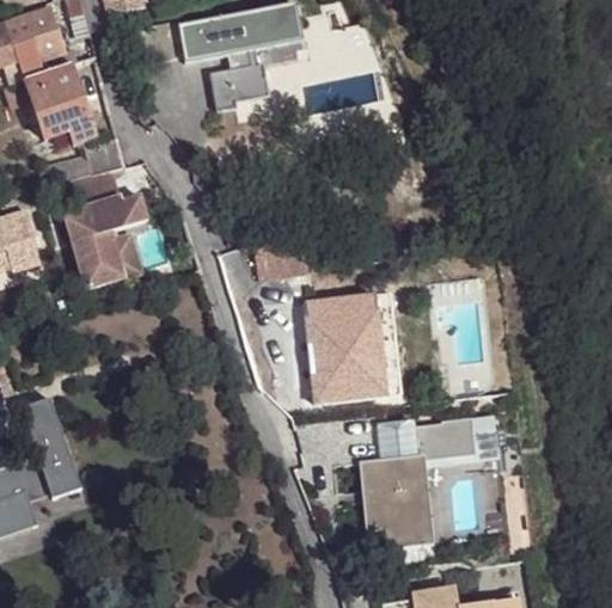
[(11,83),(26,78),(47,137),(71,130),(75,145),(96,139),(72,62),(97,55),(84,0),(65,0),(77,47),(67,50),(61,53),(19,66),(18,61),(5,66),(11,83)]
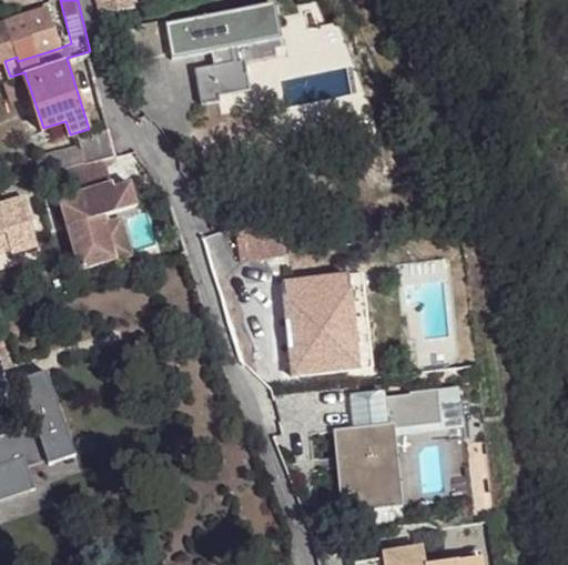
[(95,0),(99,12),(118,10),(115,0),(95,0)]
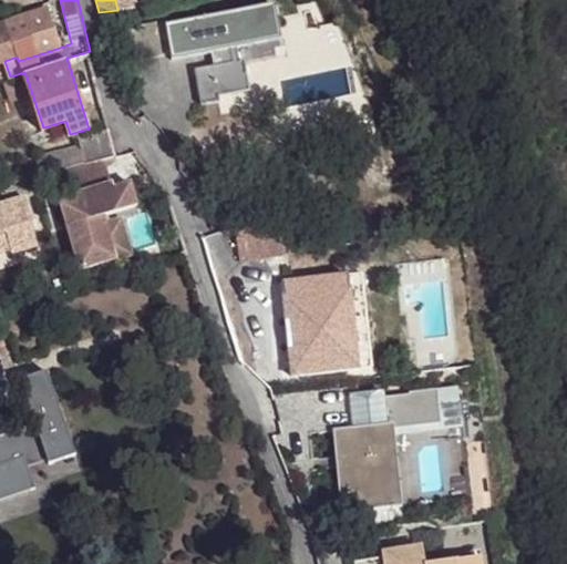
[(115,0),(117,10),(138,6),(136,0),(115,0)]
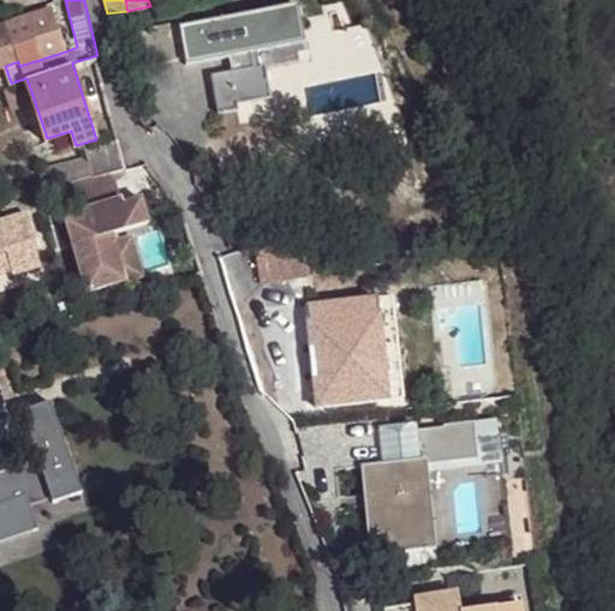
[(297,5),(178,21),(184,58),(185,64),(208,61),(236,57),(237,71),(210,76),(216,114),(237,111),(236,105),(269,99),(264,66),(260,67),(254,67),(251,53),(256,52),(304,42),(297,5)]
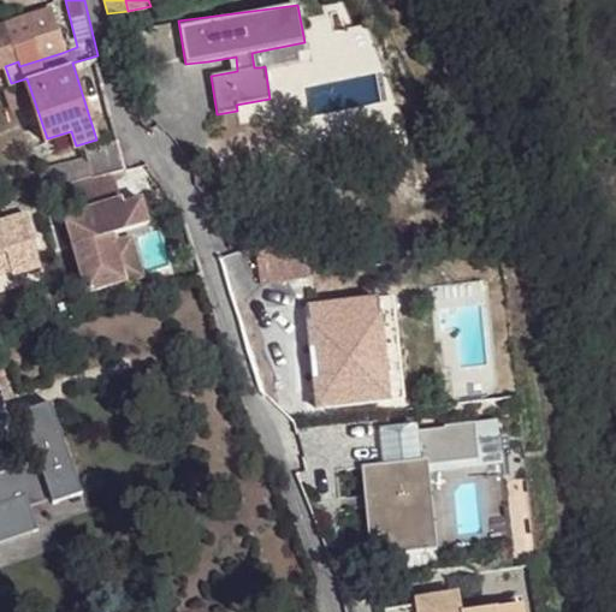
[(19,66),(61,53),(67,51),(53,6),(5,22),(9,36),(18,61),(19,66)]
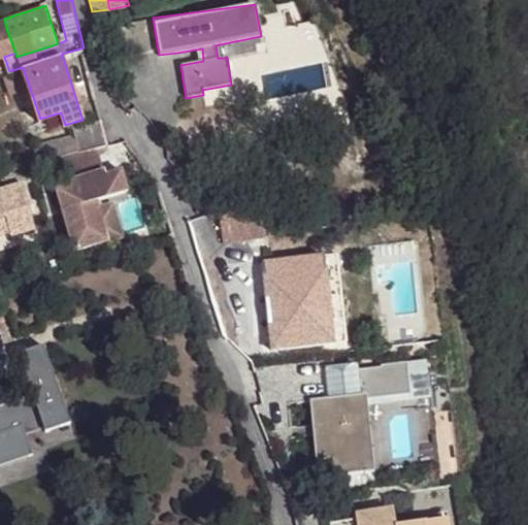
[(0,44),(4,57),(15,53),(7,31),(0,33),(0,44)]
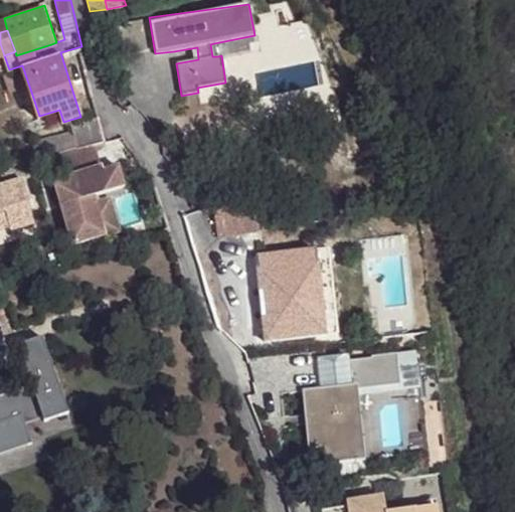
[(95,100),(90,77),(77,80),(83,102),(95,100)]
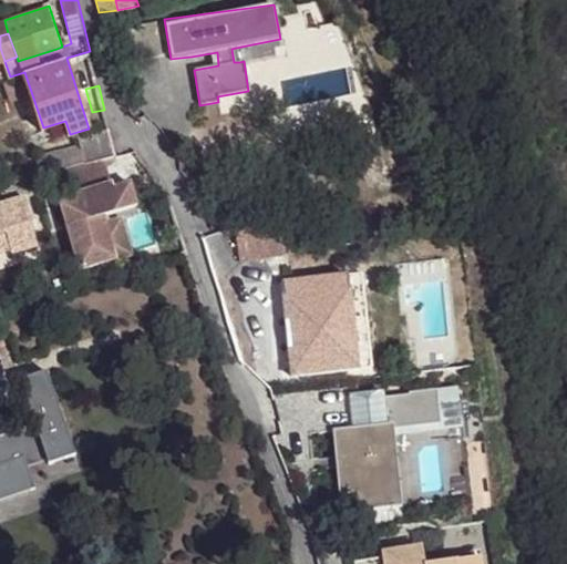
[(78,162),(85,161),(83,146),(74,147),(78,162)]
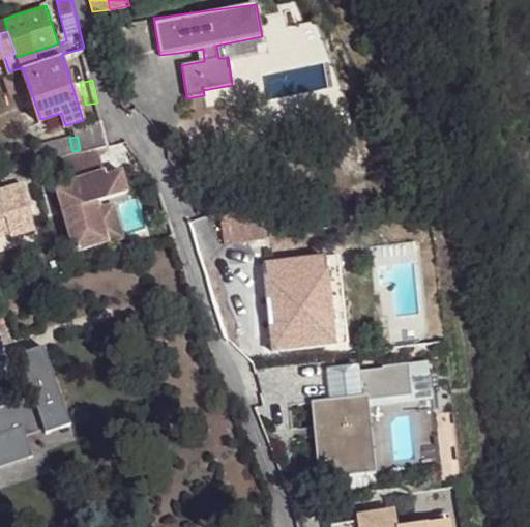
[(55,155),(72,151),(69,138),(52,143),(55,155)]
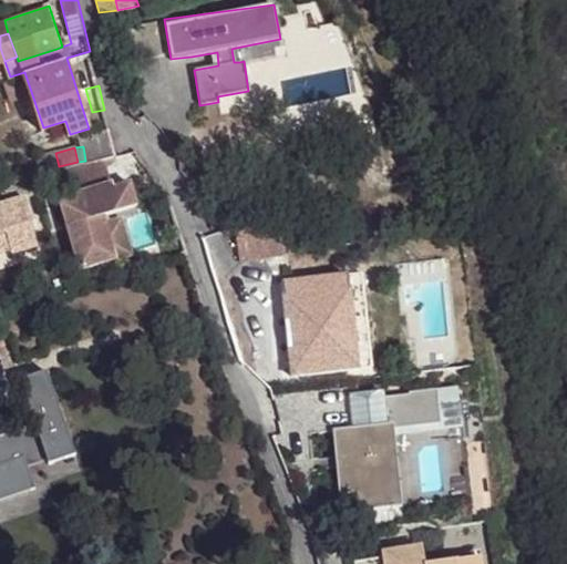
[(104,218),(100,204),(131,194),(124,172),(107,177),(105,172),(71,183),(73,188),(57,194),(80,265),(116,254),(104,218)]
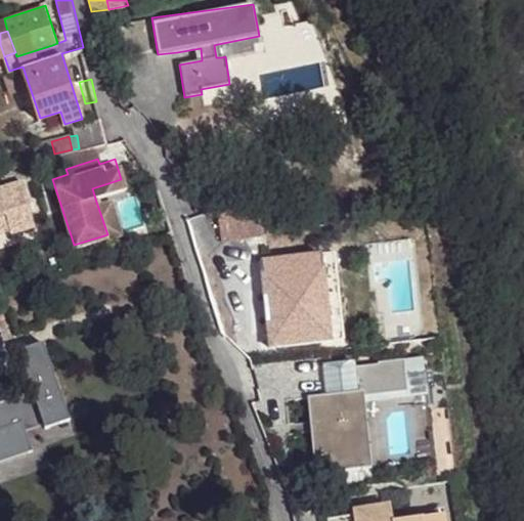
[(22,177),(0,183),(0,228),(8,226),(9,229),(33,221),(28,202),(22,177)]
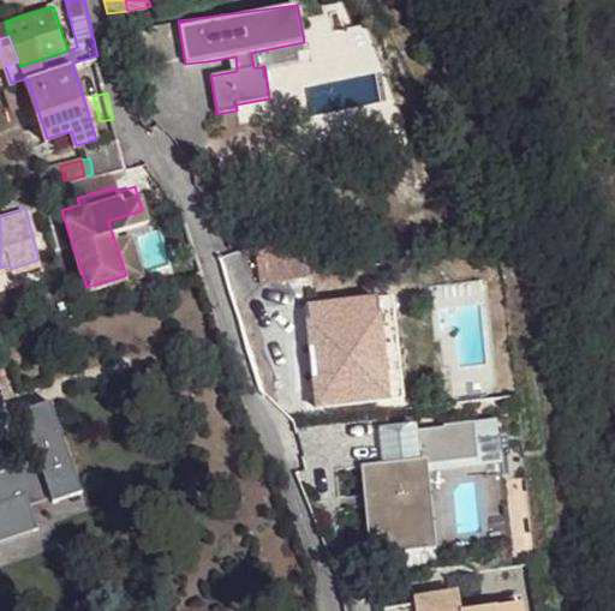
[(143,269),(131,231),(113,237),(126,275),(143,269)]
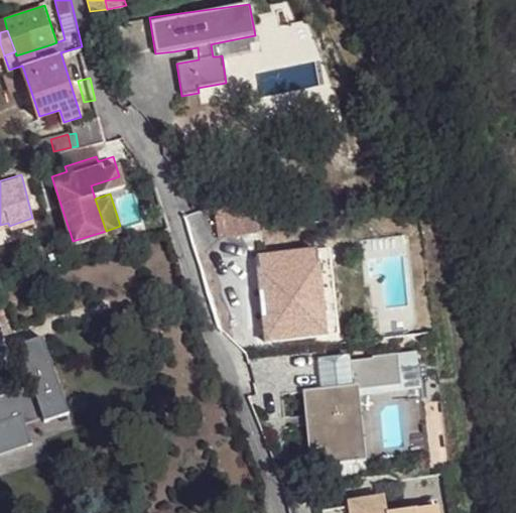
[(259,195),(213,205),(219,232),(272,221),(272,220),(272,194),(259,195)]
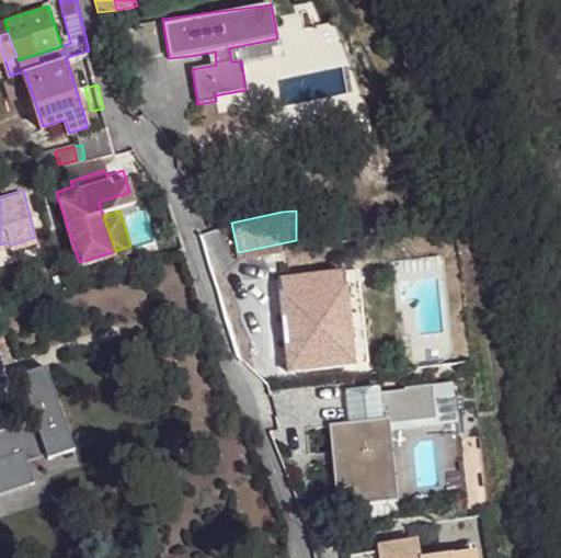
[(358,268),(278,276),(281,289),(345,283),(354,362),(368,361),(358,268)]
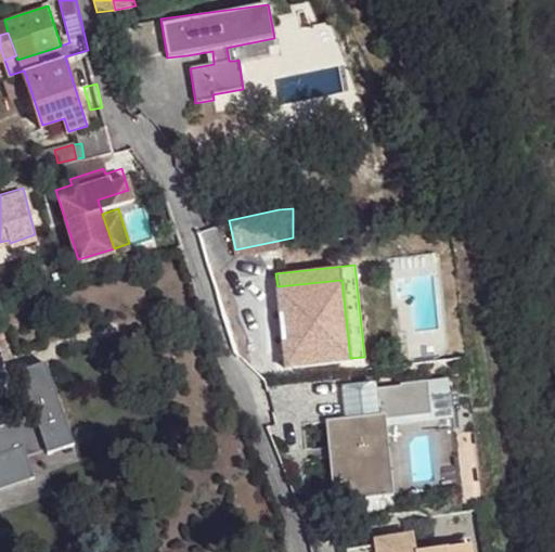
[(341,280),(278,286),(285,364),(350,358),(341,280)]
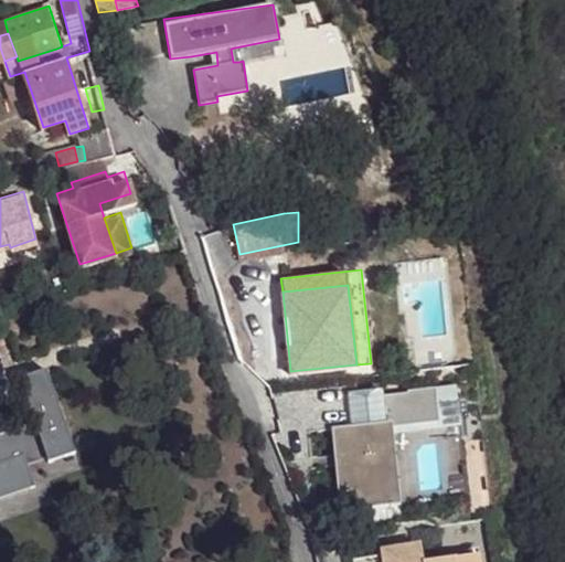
[(46,364),(19,375),(32,412),(0,422),(0,421),(0,494),(35,481),(28,459),(46,453),(49,459),(75,449),(46,364)]
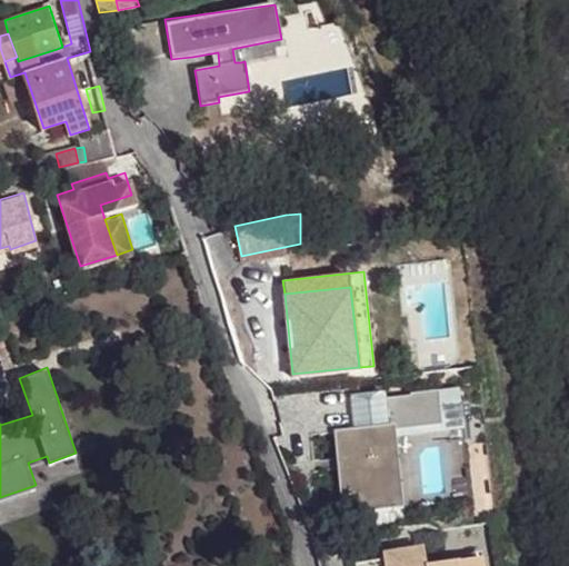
[(386,389),(350,394),(355,435),(348,435),(346,436),(345,437),(343,438),(342,439),(342,442),(347,493),(356,492),(358,510),(398,506),(389,427),(442,421),(441,400),(461,398),(460,386),(411,390),(412,393),(387,395),(386,389)]
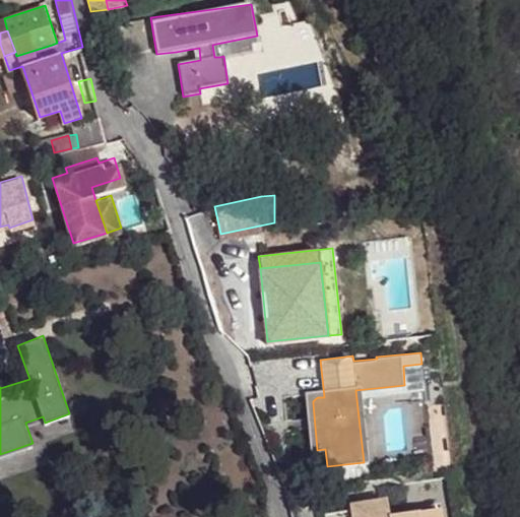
[(391,504),(328,512),(328,516),(439,516),(439,510),(405,514),(404,501),(391,504)]
